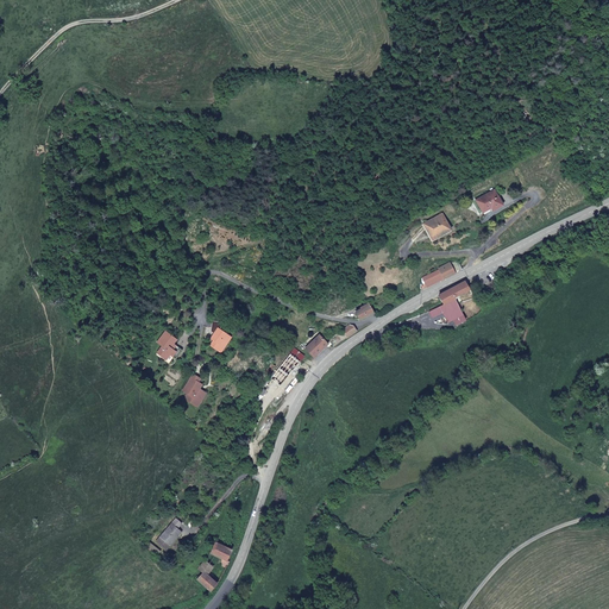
[(503,205),(495,189),(477,200),(484,212),(491,208),(493,211),(503,205)]
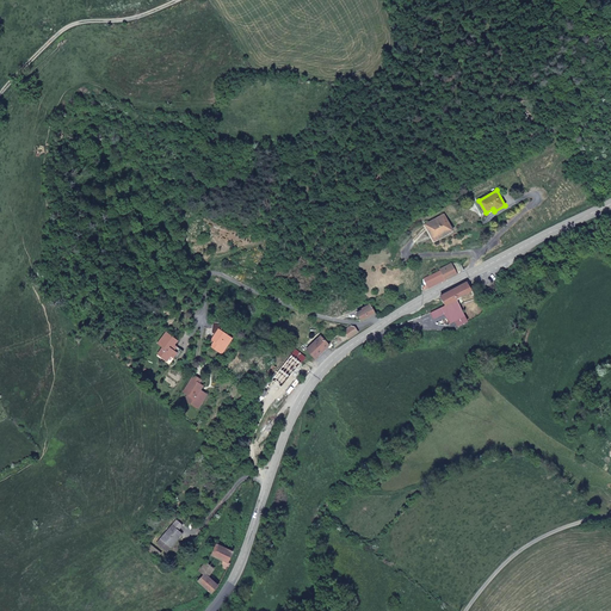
[(451,230),(444,214),(426,223),(432,238),(445,230),(446,233),(451,230)]
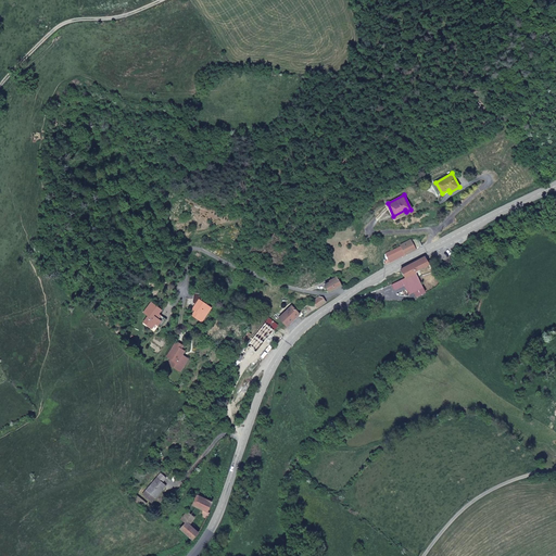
[(394,218),(406,212),(405,210),(393,216),(394,218)]
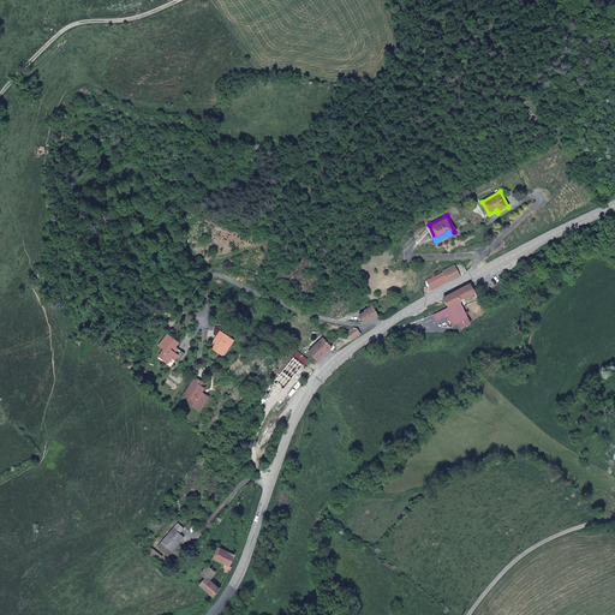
[(459,275),(458,273),(453,264),(443,270),(448,281),(459,275)]
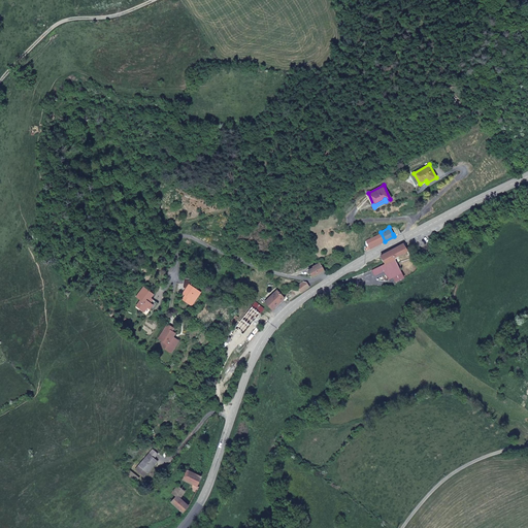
[(370,249),(385,241),(381,233),(366,241),(370,249)]
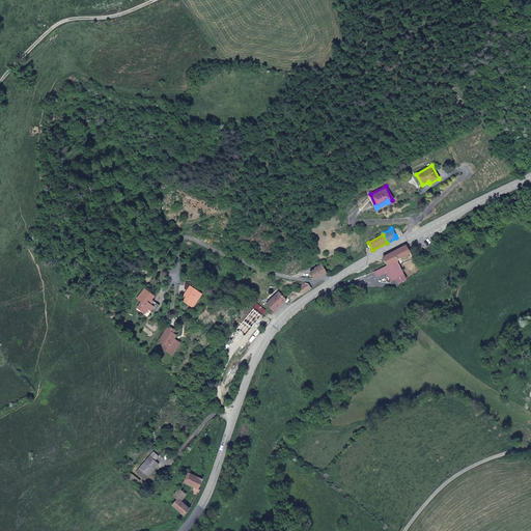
[(409,249),(408,248),(407,246),(383,258),(387,267),(384,268),(391,282),(398,278),(401,284),(408,281),(400,267),(406,263),(401,257),(410,253),(409,249)]
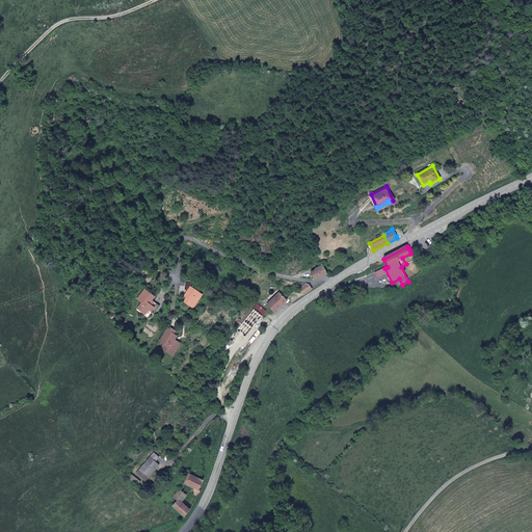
[(315,280),(325,272),(321,266),(314,270),(315,271),(311,274),(315,280)]
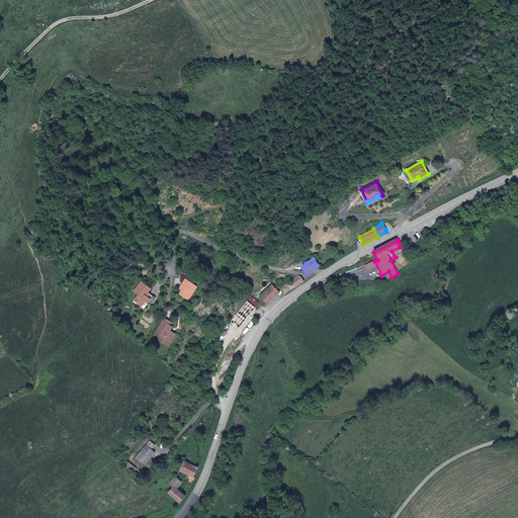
[(194,291),(195,286),(188,280),(189,273),(181,273),(179,282),(182,284),(179,288),(182,290),(179,294),(187,300),(194,291)]
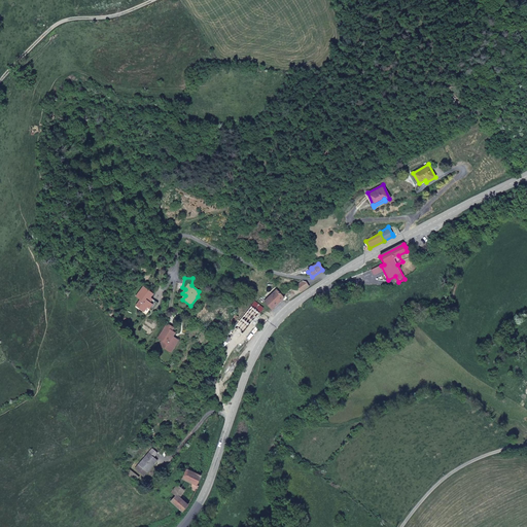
[(301,292),(308,286),(305,281),(296,286),(301,292)]
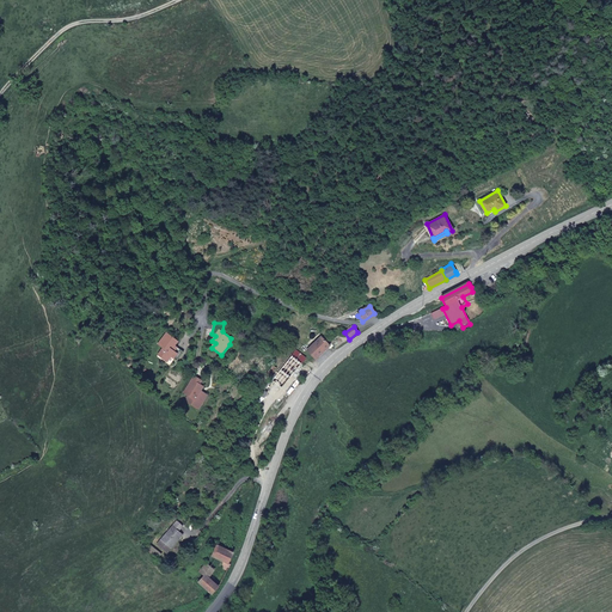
[(183,353),(173,344),(177,341),(166,334),(158,344),(163,348),(158,355),(166,361),(171,356),(177,361),(183,353)]
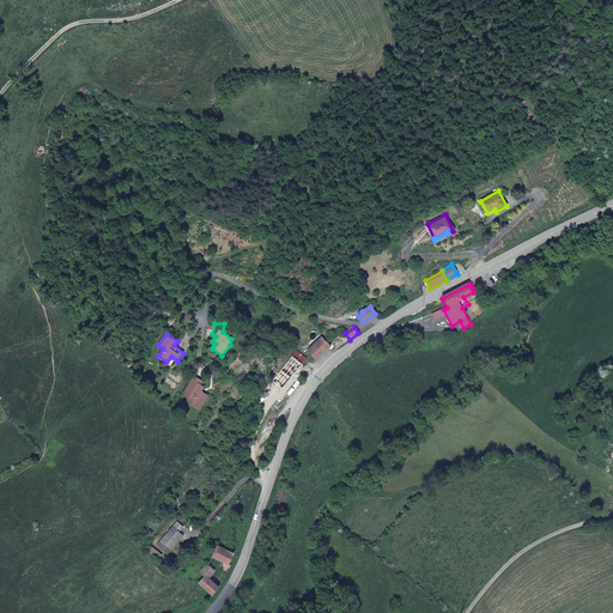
[(321,338),(311,346),(309,343),(304,347),(315,359),(331,346),(327,341),(326,343),(321,338)]
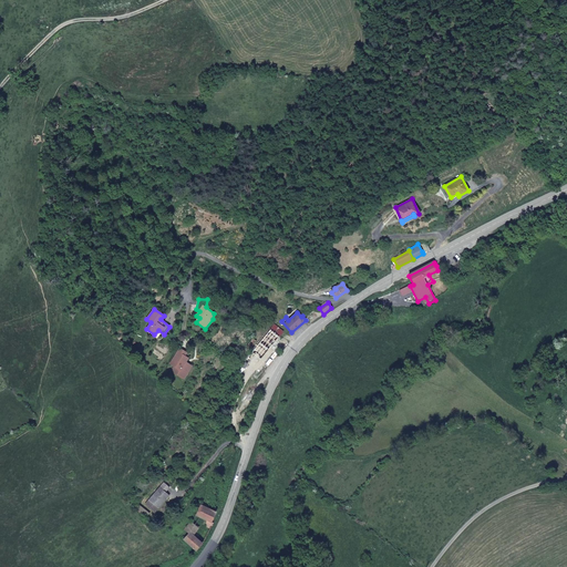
[(285,332),(276,322),(271,326),(279,336),(285,332)]
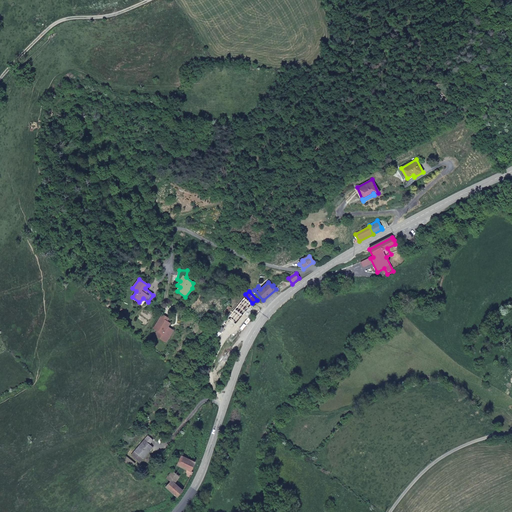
[(240,319),(253,304),(245,297),(232,313),(240,319)]
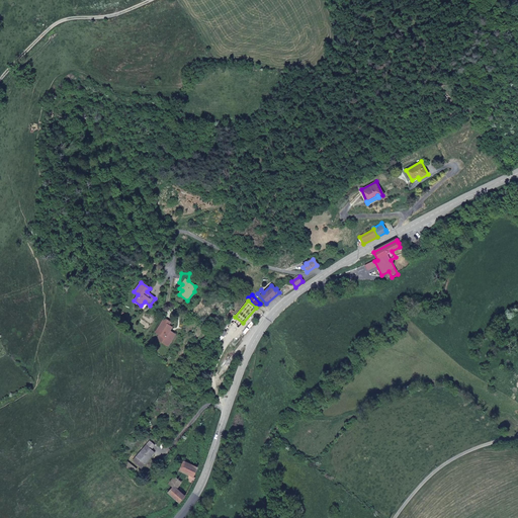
[(176,334),(170,331),(172,327),(168,325),(170,322),(164,319),(155,333),(160,336),(157,339),(163,343),(165,340),(170,344),(176,334)]
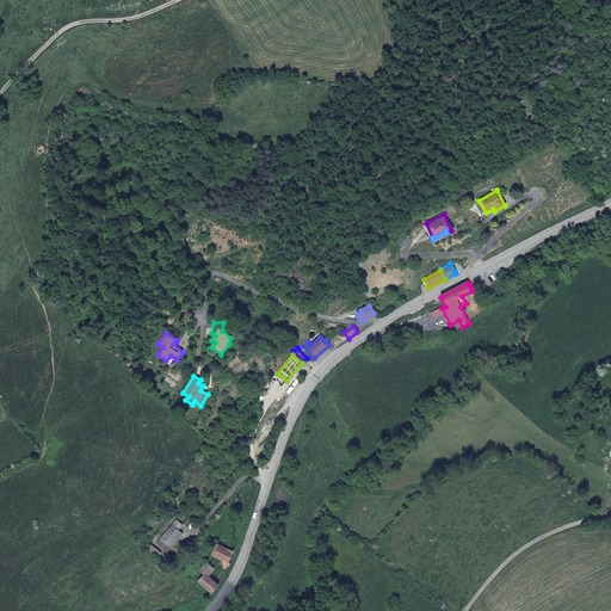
[(277,412),(287,400),(281,395),(271,407),(277,412)]
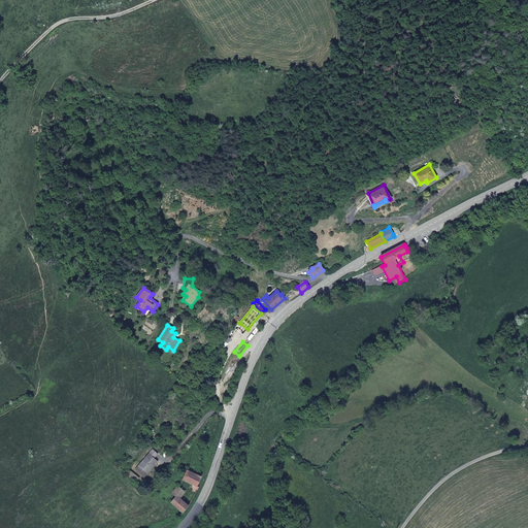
[(147,473),(158,461),(154,458),(150,454),(138,465),(140,467),(138,469),(144,474),(146,472),(147,473)]
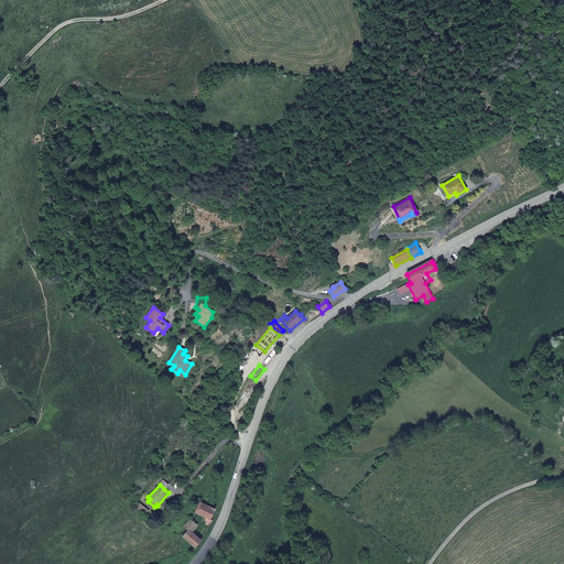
[(214,513),(214,510),(199,502),(194,512),(202,517),(207,520),(207,525),(209,528),(213,521),(214,519),(214,513)]
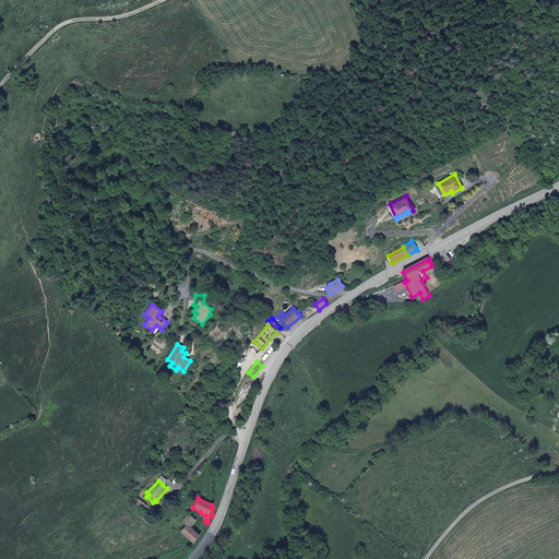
[(194,522),(200,512),(192,508),(183,522),(188,525),(191,528),(194,522)]
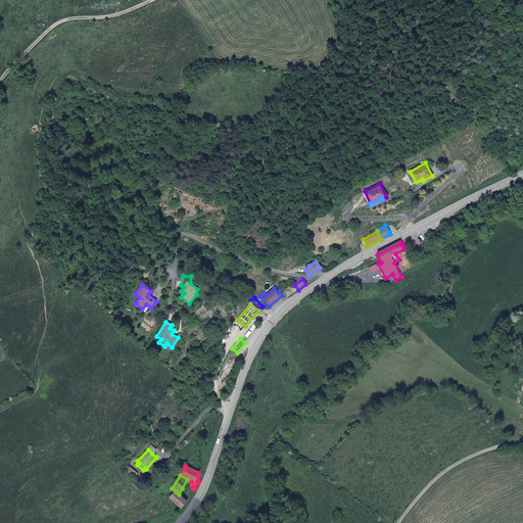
[(190,496),(193,492),(182,488),(179,494),(187,502),(190,496)]
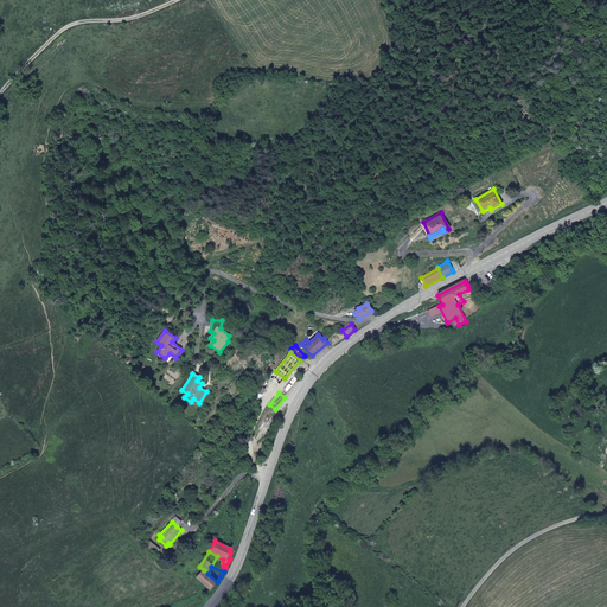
[(208,574),(204,570),(197,579),(210,590),(217,582),(208,574)]
